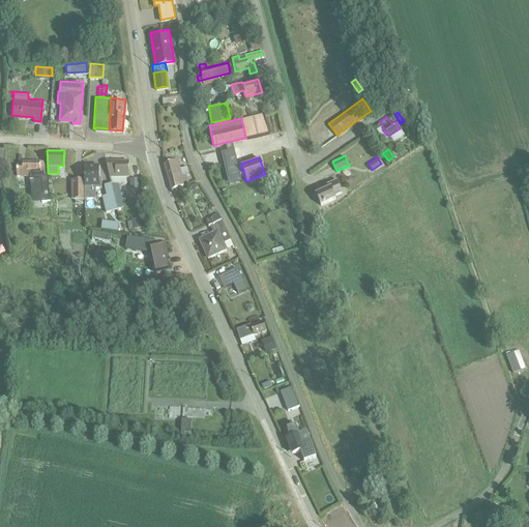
[(177,158),(164,162),(171,188),(188,183),(185,172),(181,174),(179,166),(177,158)]
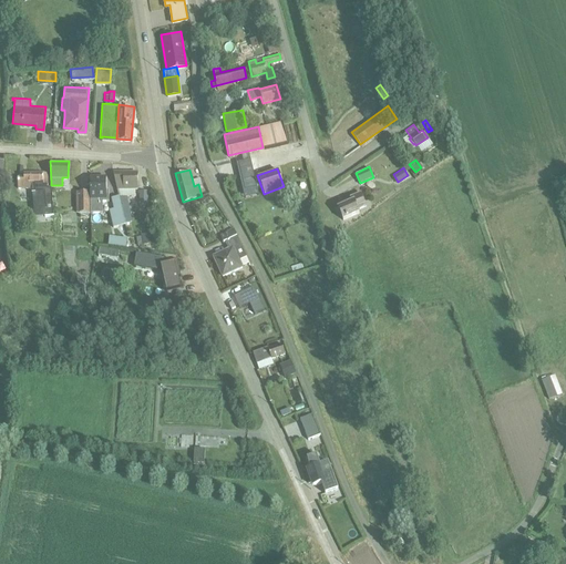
[(23,174),(17,174),(17,186),(31,185),(34,214),(52,213),(51,185),(51,182),(47,183),(47,171),(23,171),(23,174)]
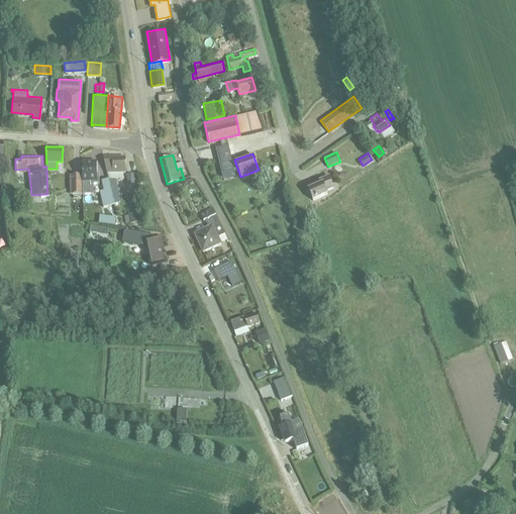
[(124,156),(103,156),(108,176),(113,200),(118,199),(116,185),(117,185),(115,177),(122,177),(122,170),(124,170),(124,156)]
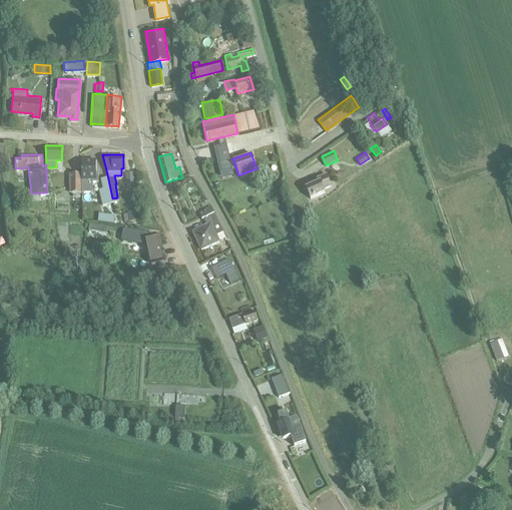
[(95,158),(80,158),(80,171),(81,189),(92,189),(92,179),(97,179),(97,169),(95,169),(95,158)]
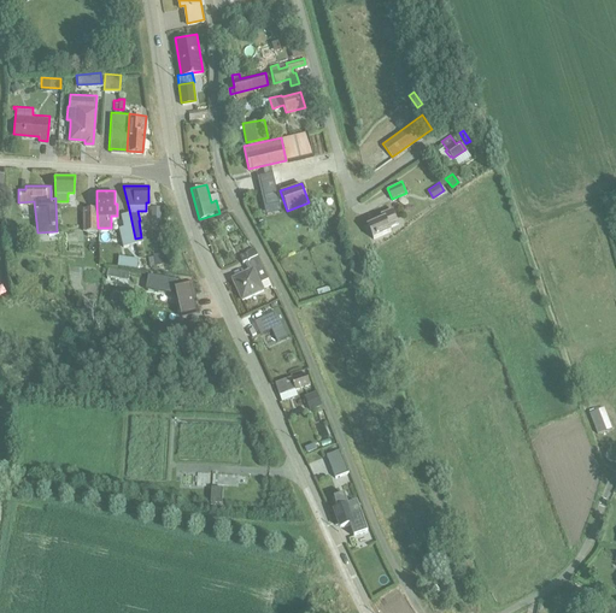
[(217,192),(209,193),(211,202),(216,200),(218,200),(217,192)]
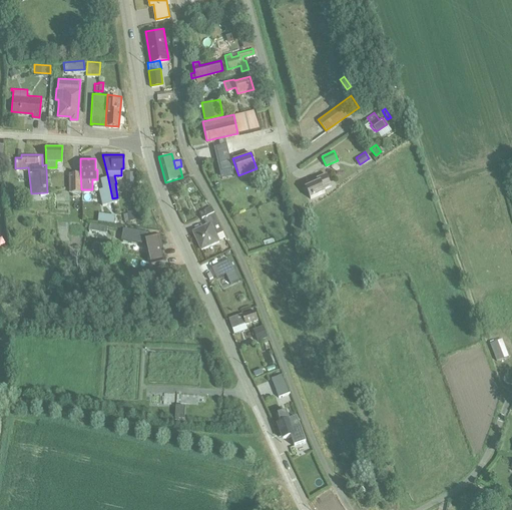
[(80,171),(68,171),(68,190),(72,190),(72,194),(80,194),(80,190),(81,190),(81,189),(80,171)]
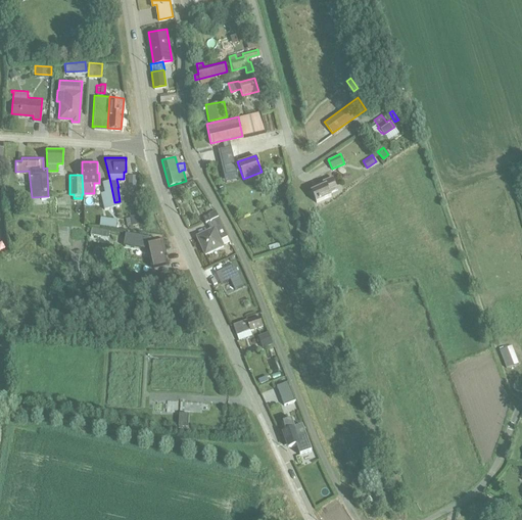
[(311,190),(316,201),(331,194),(329,192),(337,188),(332,176),(322,181),(324,184),(311,190)]
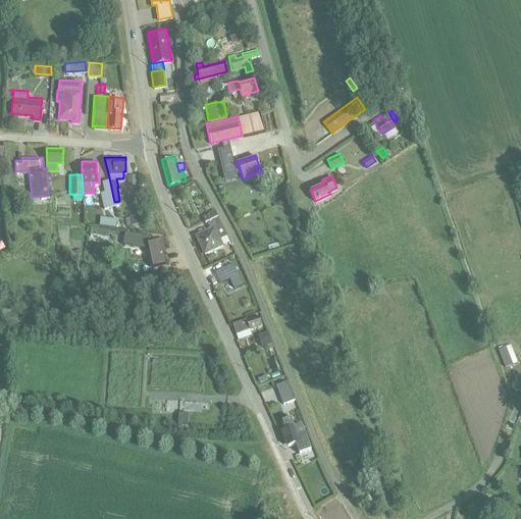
[(104,190),(99,191),(103,207),(115,204),(114,202),(109,177),(101,180),(104,190)]
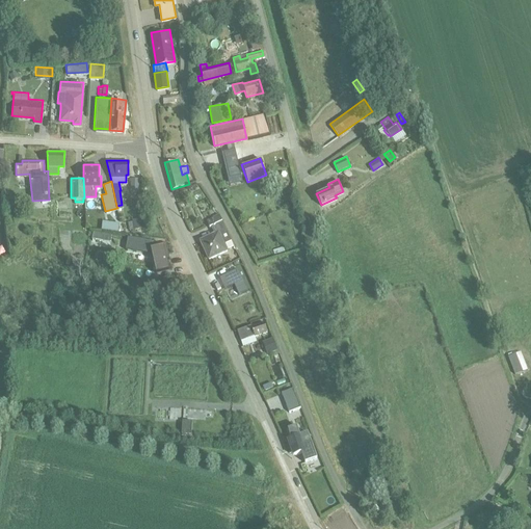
[(209,217),(206,219),(209,226),(210,225),(214,233),(224,228),(218,212),(212,215),(213,216),(209,218),(209,217)]
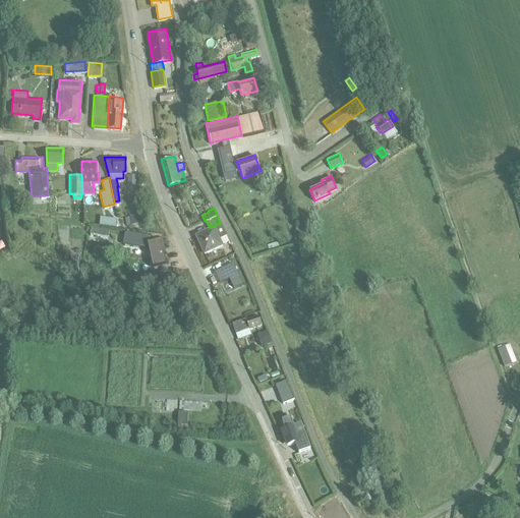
[(139,211),(129,212),(130,222),(140,220),(139,211)]
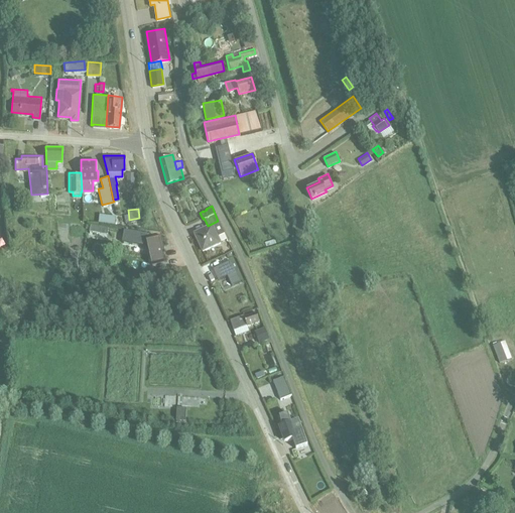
[(99,212),(97,220),(113,223),(115,214),(99,212)]
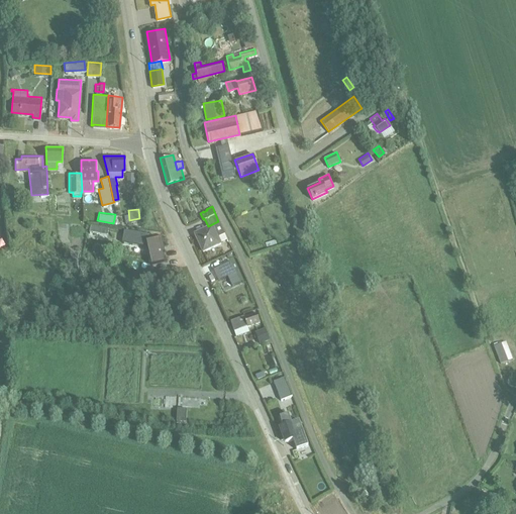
[(208,226),(194,232),(197,238),(196,238),(198,242),(199,242),(202,250),(221,241),(220,240),(218,235),(224,232),(218,221),(208,226)]
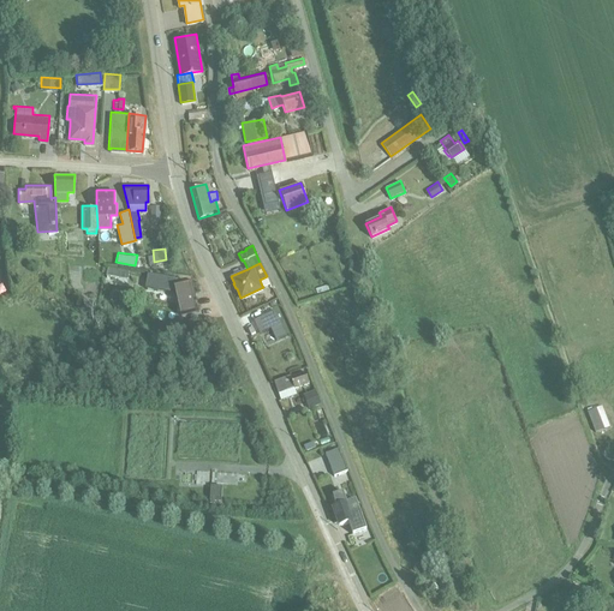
[(147,273),(144,287),(174,292),(179,313),(195,310),(192,297),(195,297),(191,279),(177,282),(178,277),(147,273)]
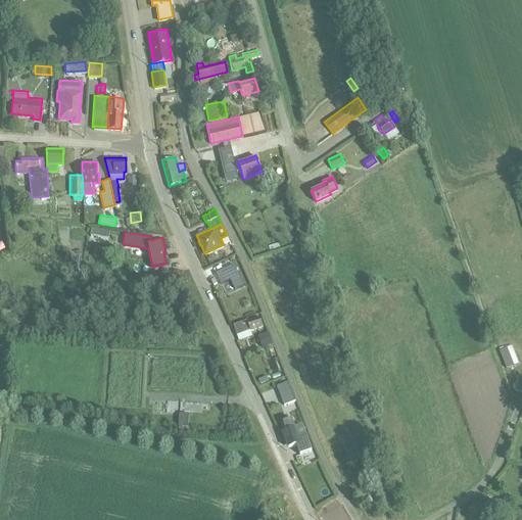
[(227,235),(221,238),(223,243),(229,240),(227,235)]
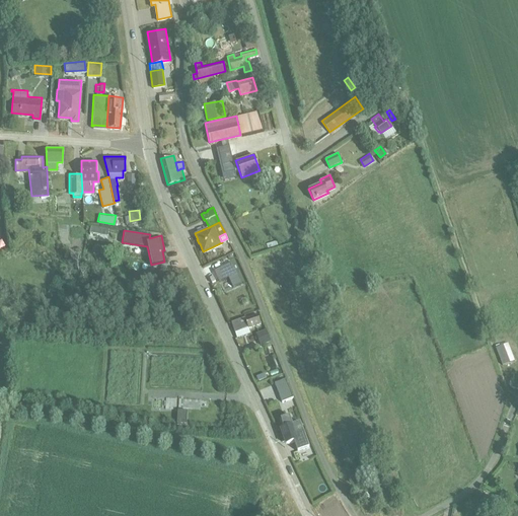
[(268,239),(269,244),(280,241),(278,236),(268,239)]
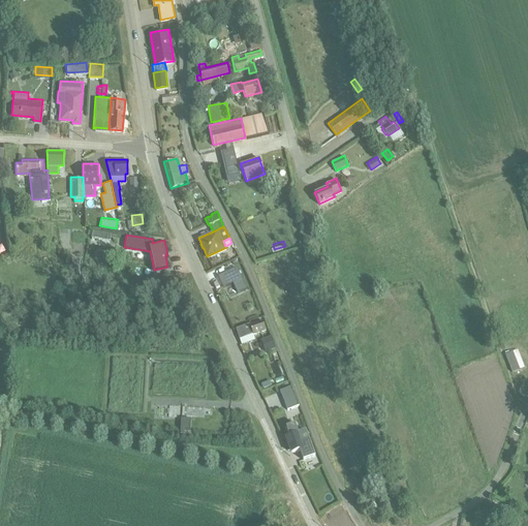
[(236,266),(217,275),(222,286),(231,281),(237,291),(246,287),(236,266)]
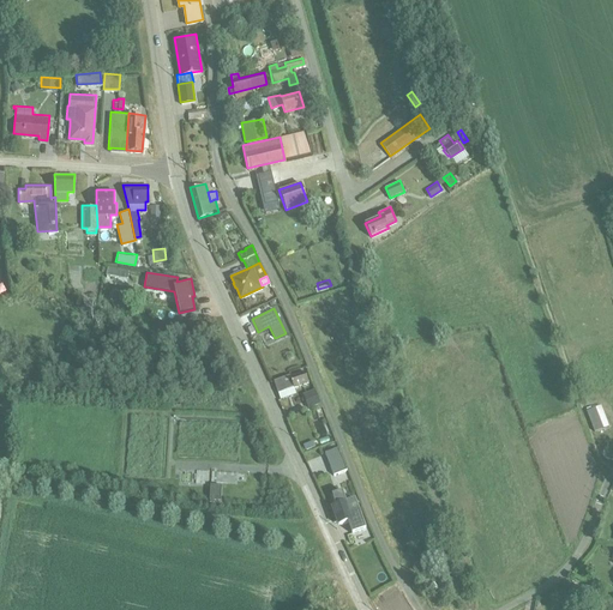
[(289,374),(272,379),(277,391),(294,386),(307,380),(304,370),(289,375),(289,374)]
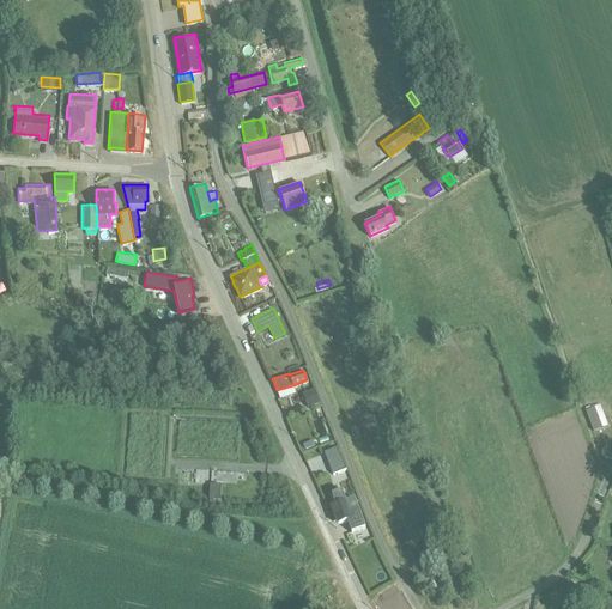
[(294,385),(277,390),(279,397),(295,391),(294,385)]
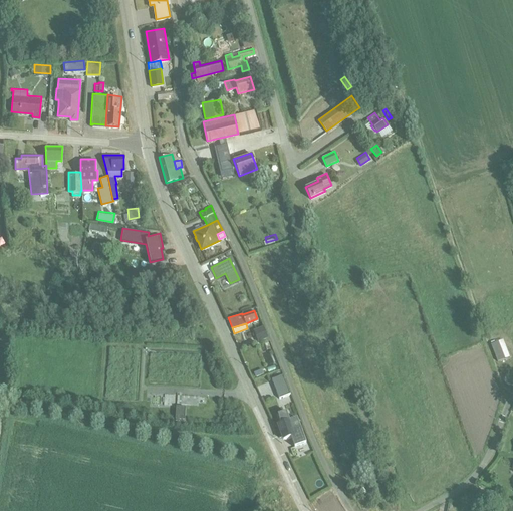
[(263,324),(253,328),(257,340),(268,336),(263,324)]
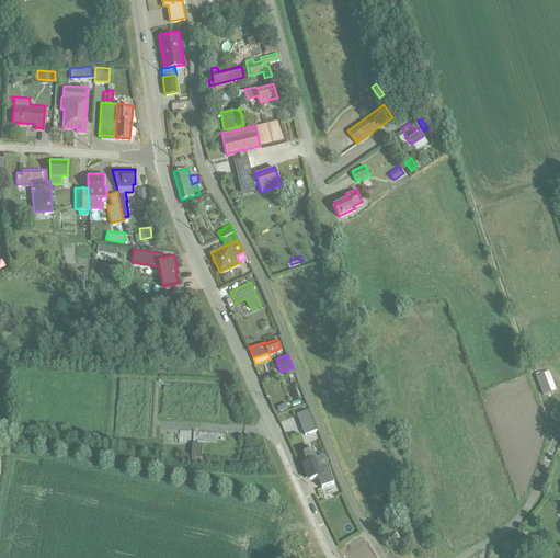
[(541,391),(550,387),(543,369),(534,373),(541,391)]
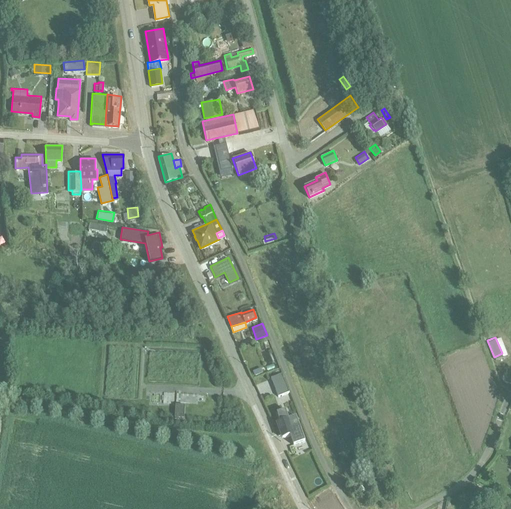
[(261,351),(266,367),(273,365),(268,349),(261,351)]
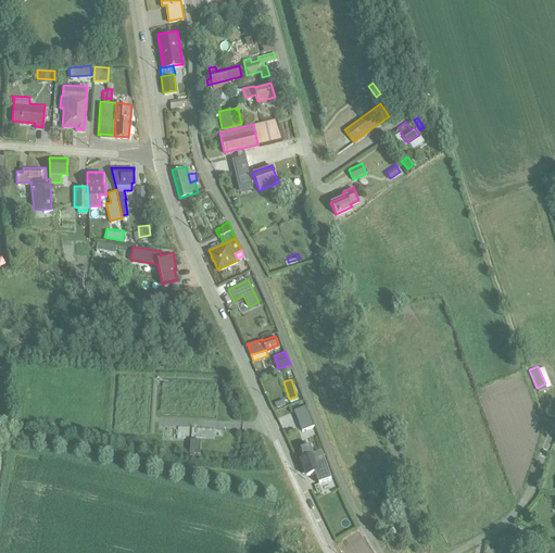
[(305,404),(293,410),(301,429),(313,424),(305,404)]
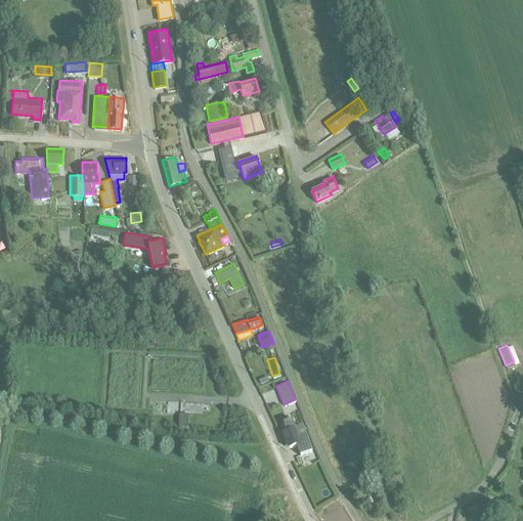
[(178,410),(205,409),(204,396),(184,397),(184,394),(162,395),(163,411),(178,410)]
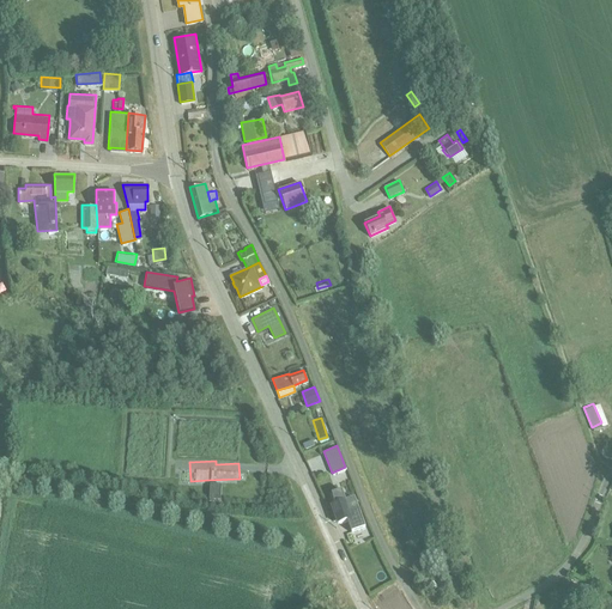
[(210,482),(208,498),(219,499),(220,483),(210,482)]
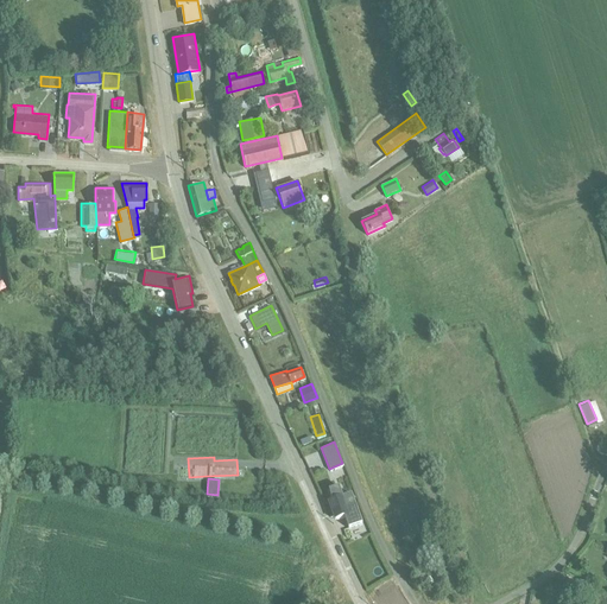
[(352,493),(328,501),(333,513),(335,513),(336,517),(345,515),(348,527),(361,522),(352,493)]
